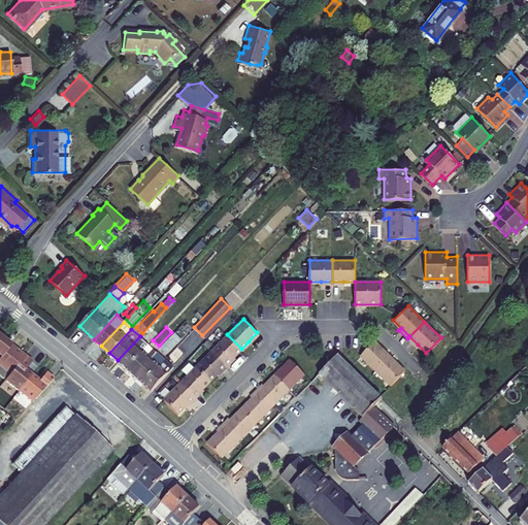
[(182,337),(174,331),(160,347),(166,353),(182,337)]
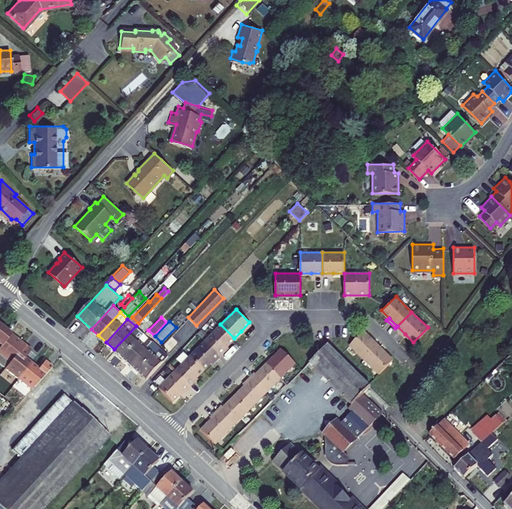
[(243,334),(252,325),(249,322),(241,331),(243,334)]
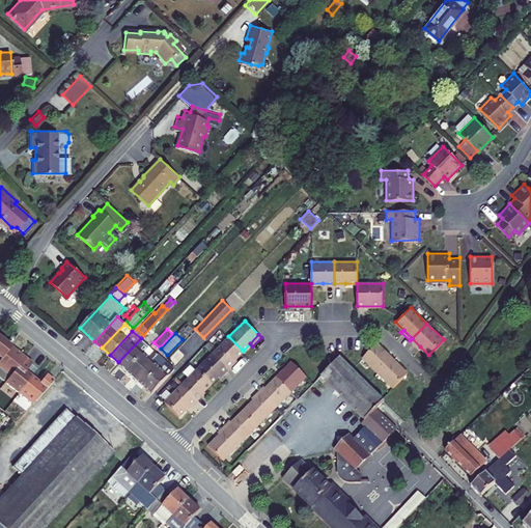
[(0,366),(9,373),(4,380),(32,401),(55,377),(46,370),(39,378),(25,367),(31,360),(0,335),(0,366)]
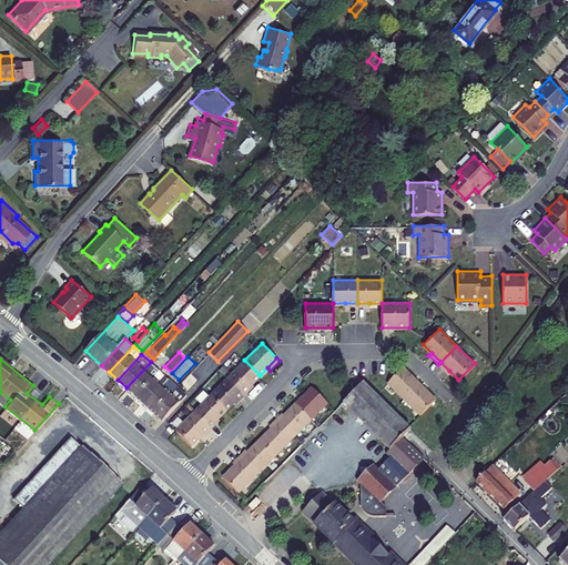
[(252,383),(260,375),(244,360),(227,377),(243,392),(252,383)]
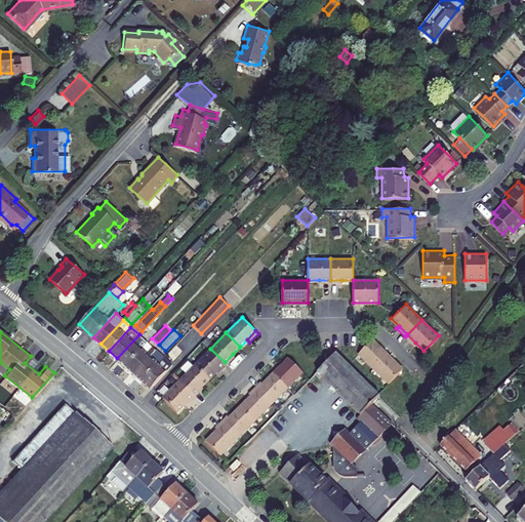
[(147,342),(139,334),(117,358),(125,365),(140,348),(147,342)]
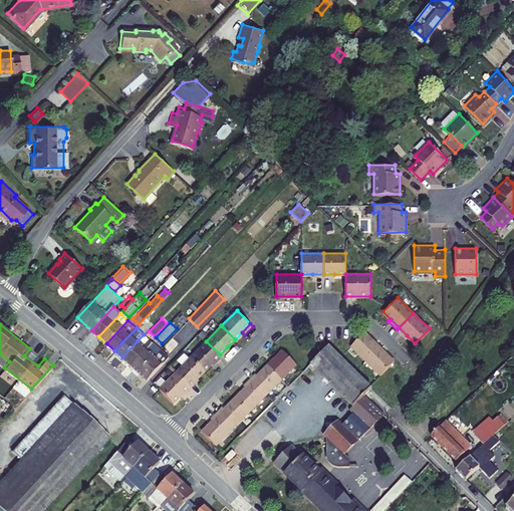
[(405,338),(407,335),(399,327),(397,329),(405,338)]
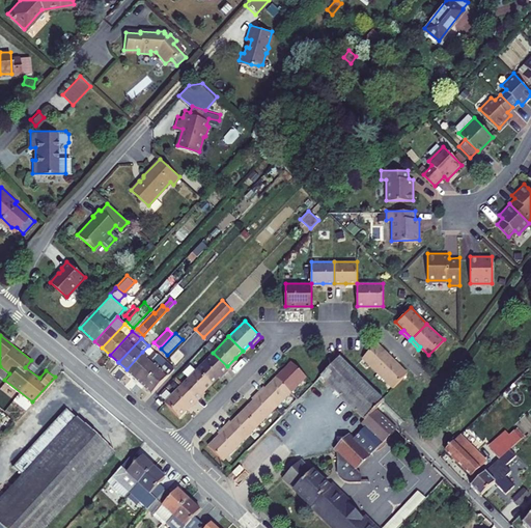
[(362,357),(378,371),(391,357),(376,342),(362,357)]
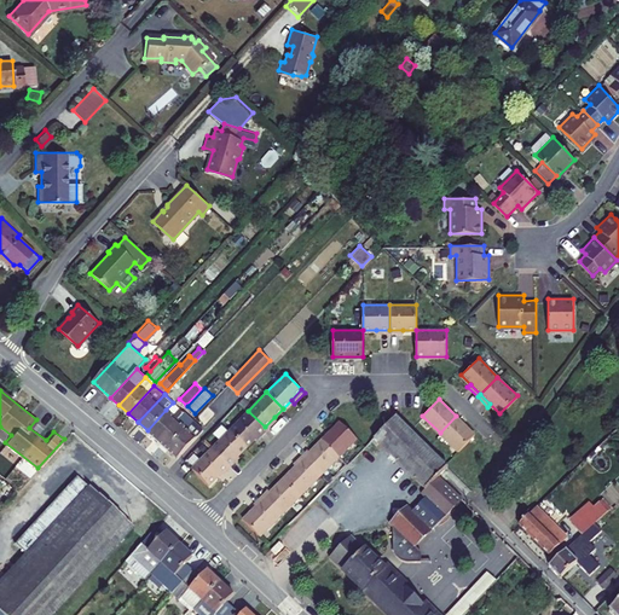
[(148,430),(156,439),(183,411),(178,406),(171,415),(166,410),(148,430)]
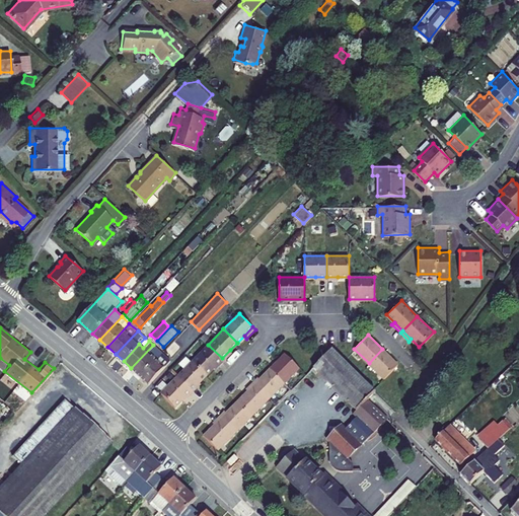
[(164,351),(170,356),(179,347),(173,341),(164,351)]
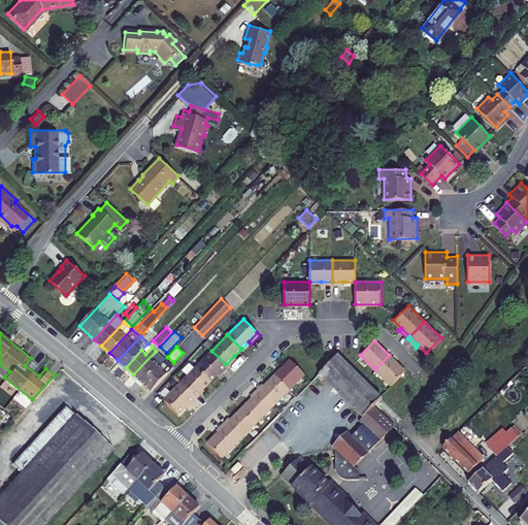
[(133,374),(141,383),(164,358),(156,351),(133,374)]
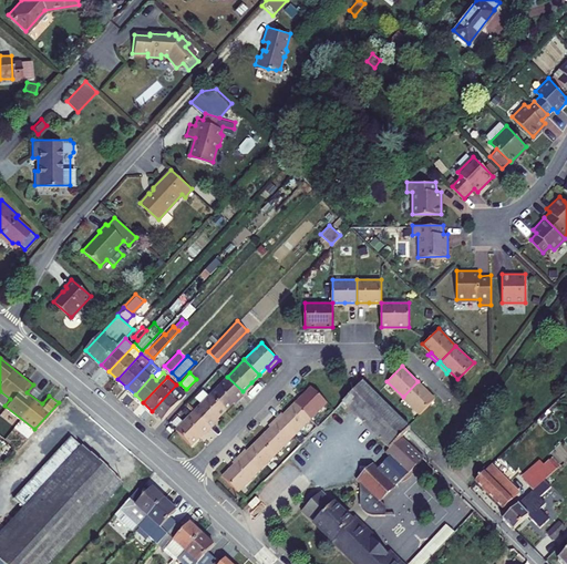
[(209,393),(225,409),(233,401),(243,391),(227,377),(209,393)]
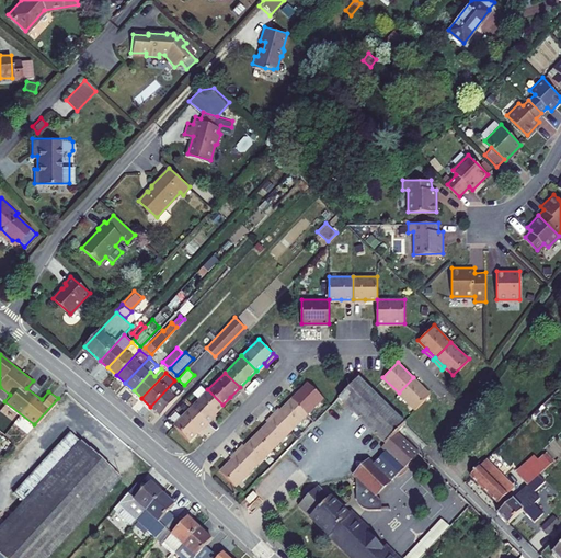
[(397,431),(405,422),(403,420),(358,375),(339,396),(385,442),(381,446),(386,450),(381,455),(399,471),(419,452),(397,431)]
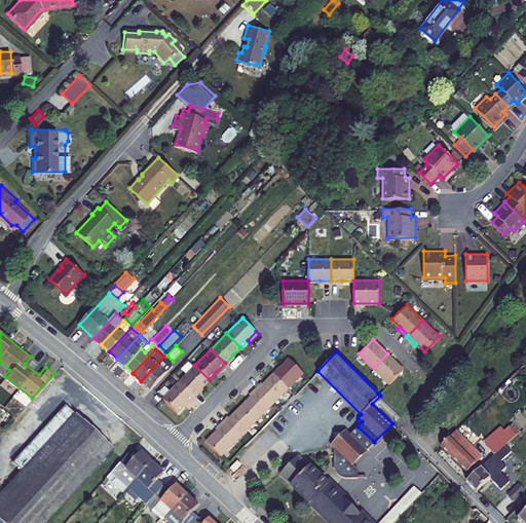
[(374,368),(389,382),(403,368),(387,353),(374,368)]
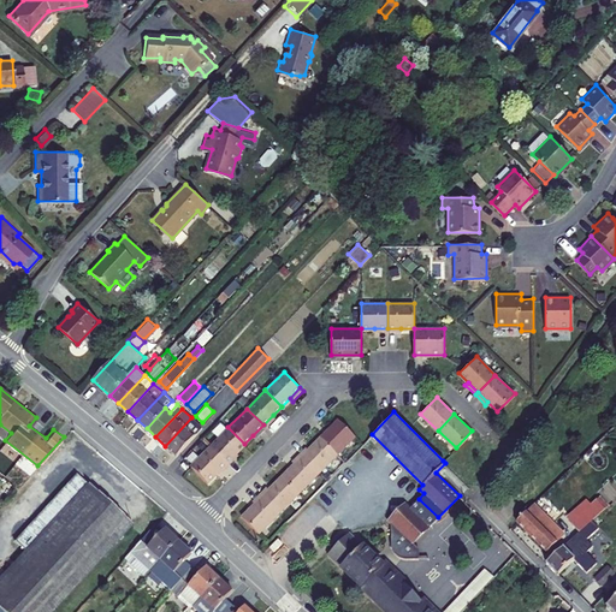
[(264,425),(266,428),(276,417),(273,415),(264,425)]
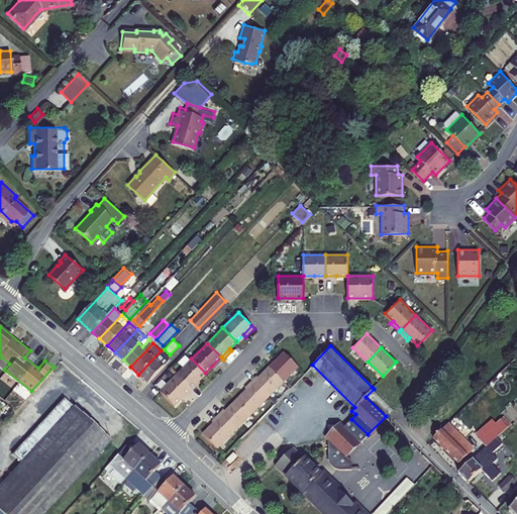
[(138,375),(147,383),(169,357),(161,350),(138,375)]
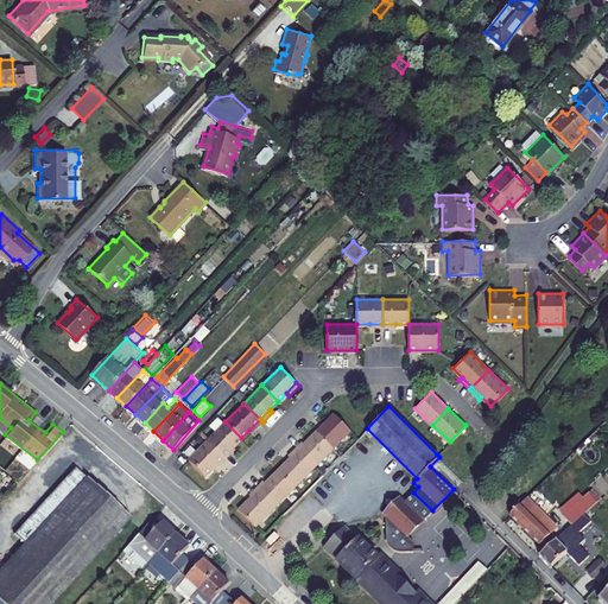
[(316,430),(333,446),(350,428),(333,413),(316,430)]
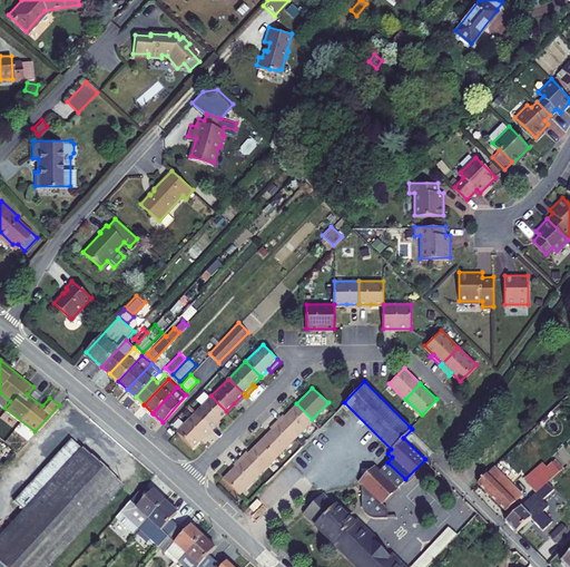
[(236,406),(246,397),(244,393),(234,403),(236,406)]
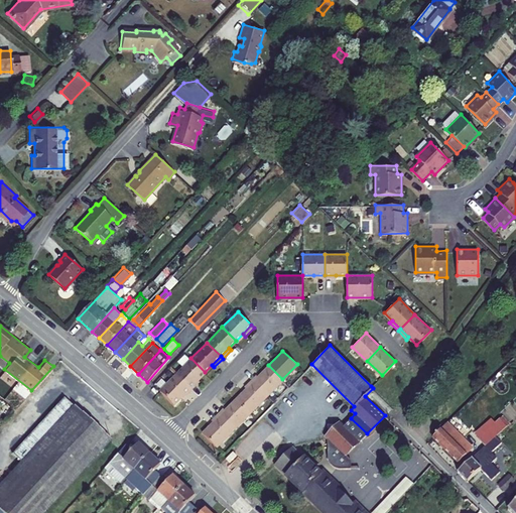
[(198,379),(205,372),(190,358),(175,374),(189,387),(198,379)]
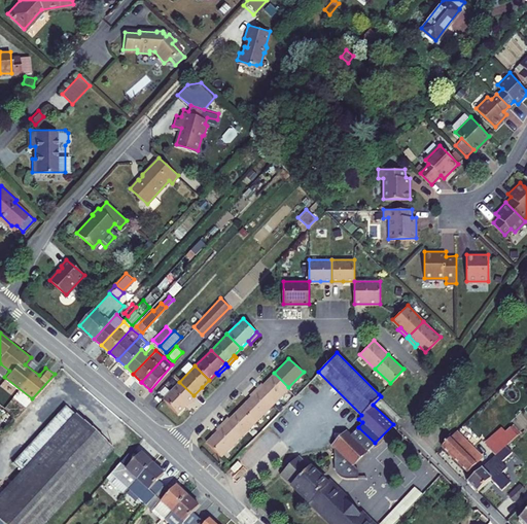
[(272,405),(288,387),(274,373),(264,384),(261,382),(255,388),(272,405)]
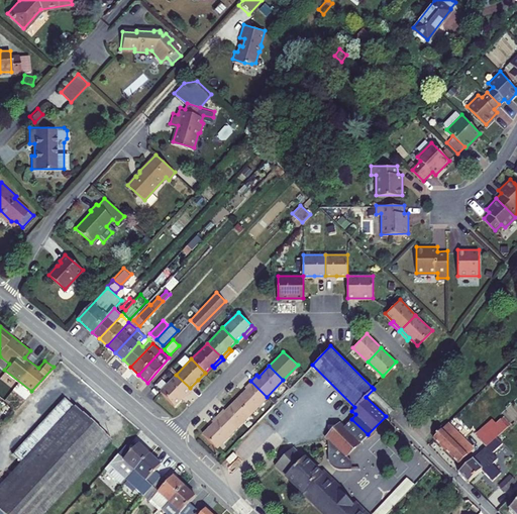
[(176,375),(161,390),(174,404),(181,397),(190,388),(176,375)]
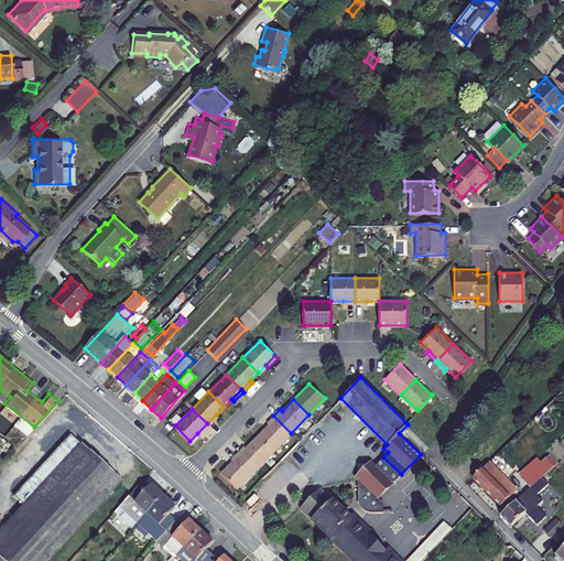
[(207,423),(209,427),(218,417),(216,414),(207,423)]
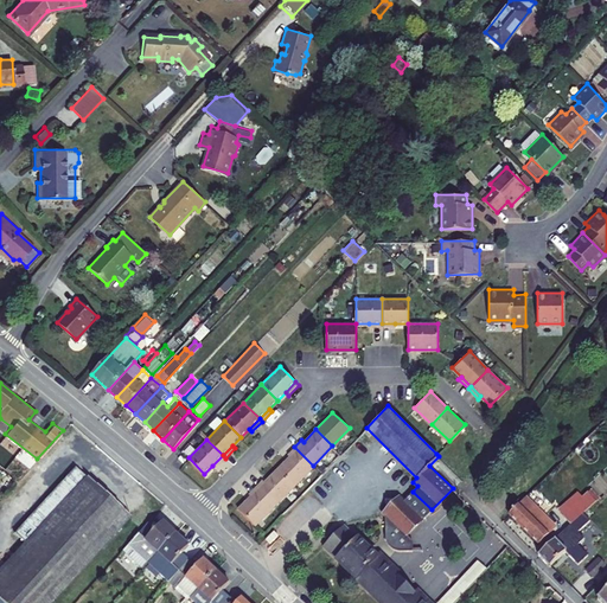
[(276,469),(293,486),(313,466),(294,447),(287,453),(289,455),(276,469)]
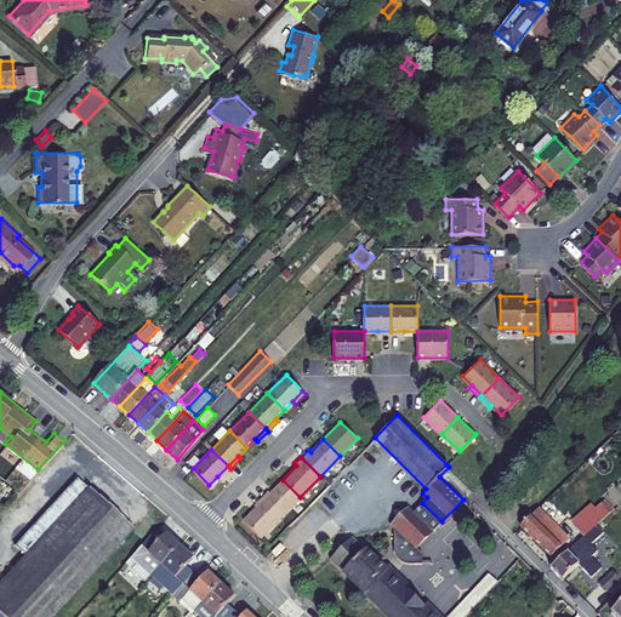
[(220,480),(231,469),(228,466),(217,476),(220,480)]
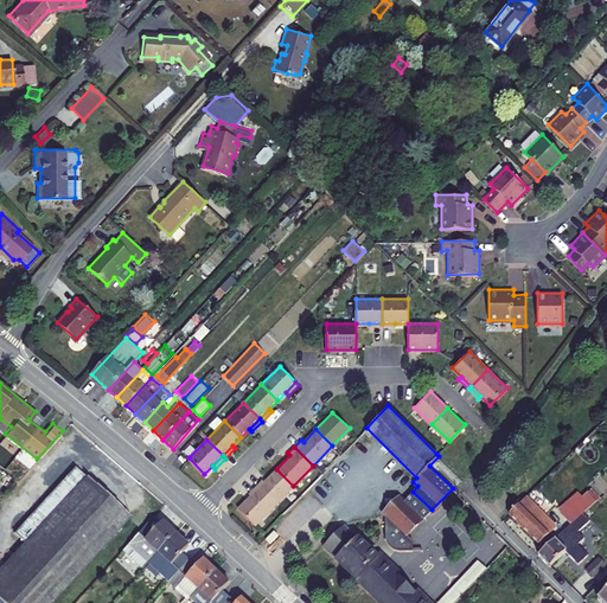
[(24,539),(11,555),(4,562),(0,565),(0,602),(48,602),(128,515),(84,475),(84,474),(75,466),(14,531),(24,539)]
